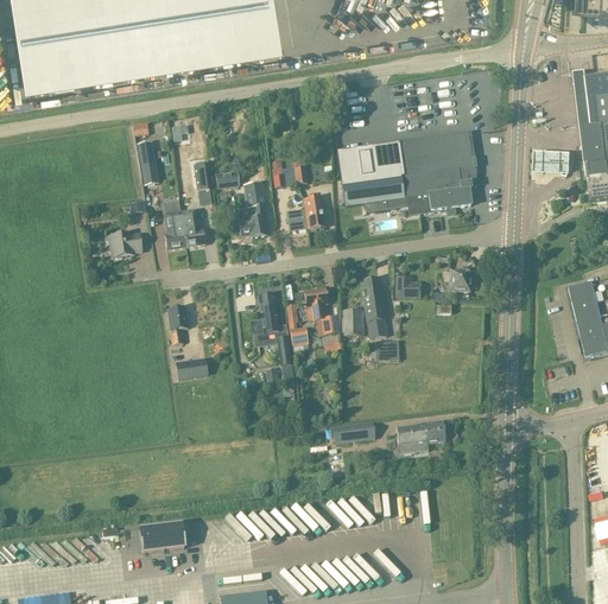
[(10,0),(24,87),(282,46),(273,0),(10,0)]
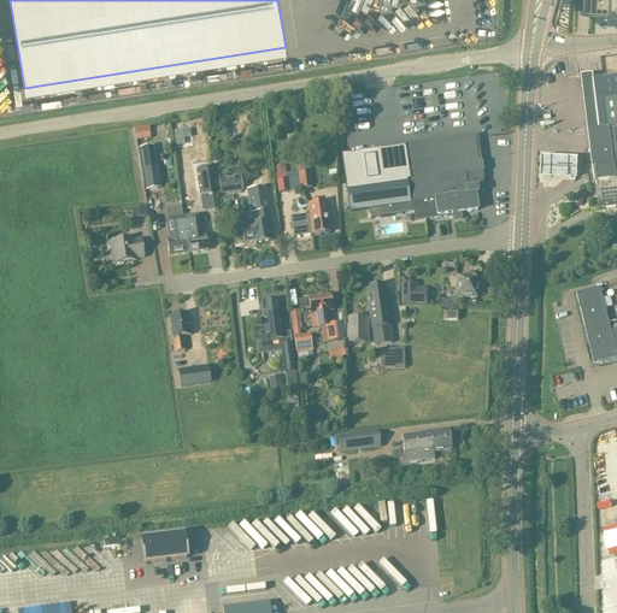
[(616,72),(593,76),(593,71),(581,72),(593,178),(595,178),(595,181),(599,206),(616,204),(616,72)]
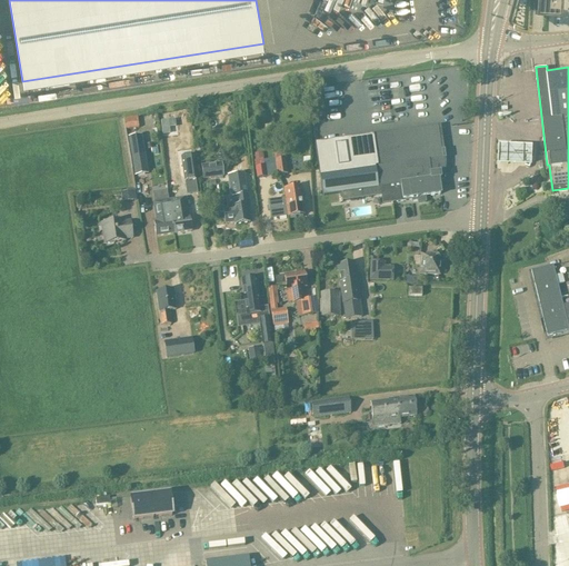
[(135,115),(122,115),(123,126),(136,125),(135,115)]
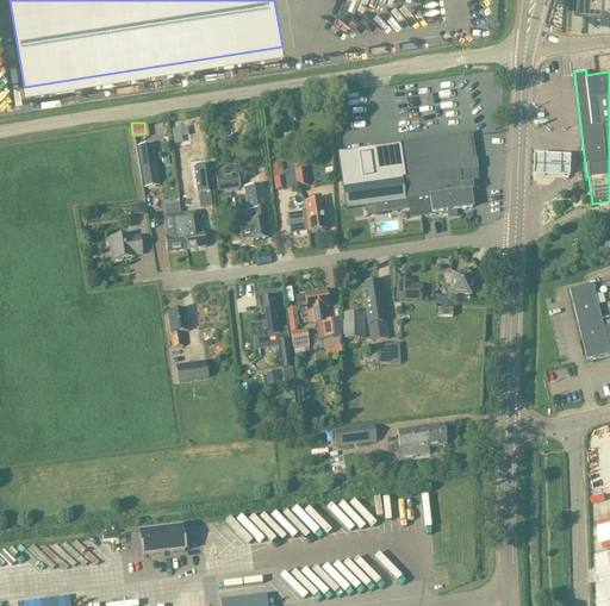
[(439,137),(337,151),(342,182),(404,174),(405,177),(442,172),(448,210),(448,212),(448,214),(456,213),(455,207),(472,205),(470,191),(470,189),(474,188),(473,182),(477,182),(474,168),(477,168),(477,166),(473,166),(473,161),(477,161),(475,158),(473,158),(470,133),(439,137)]
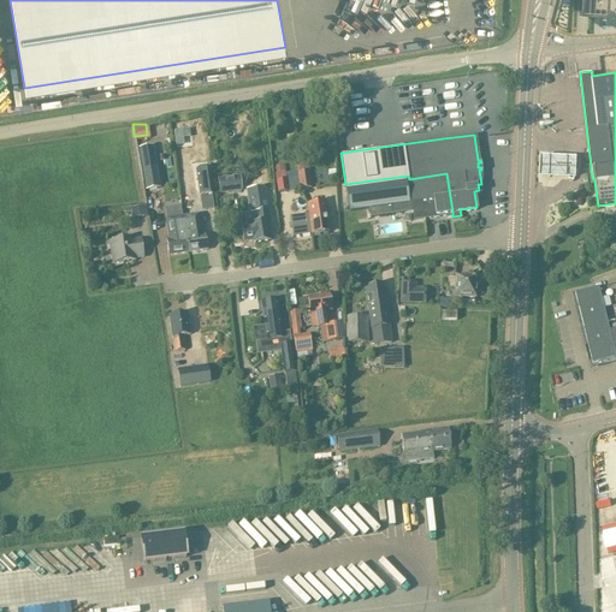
[(140,147),(147,188),(159,185),(152,144),(140,147)]
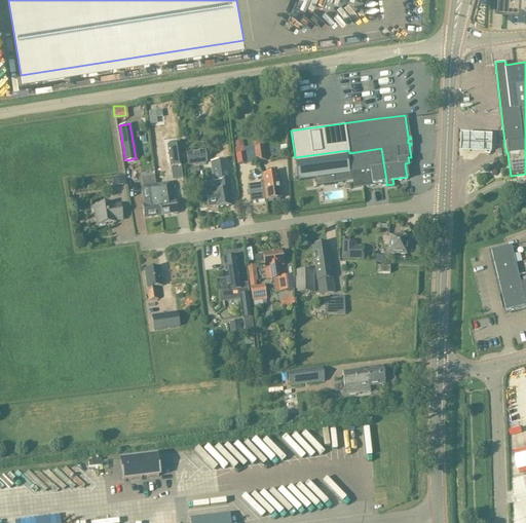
[(252,135),(253,143),(256,159),(265,158),(262,133),(252,135)]
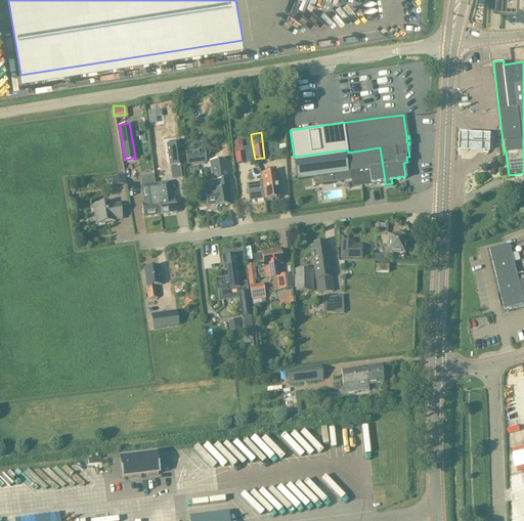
[(491,136),(459,135),(459,153),(490,154),(491,136)]
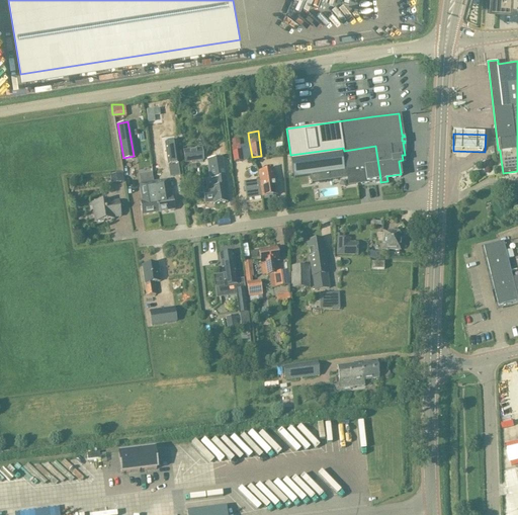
[(165,141),(168,163),(178,161),(175,140),(165,141)]
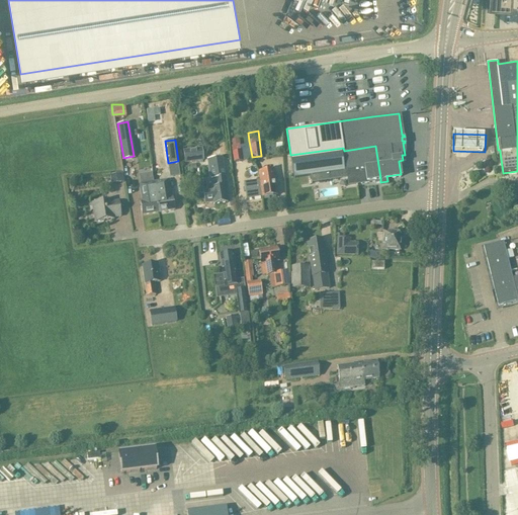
[(234,160),(252,157),(249,141),(240,143),(240,142),(232,143),(231,143),(234,160)]
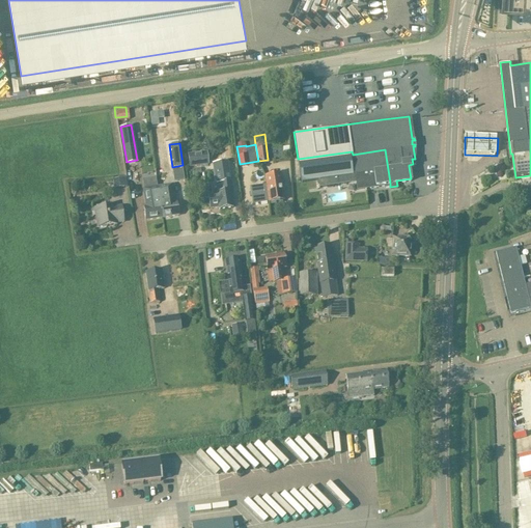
[(206,149),(188,151),(190,164),(208,162),(206,149)]
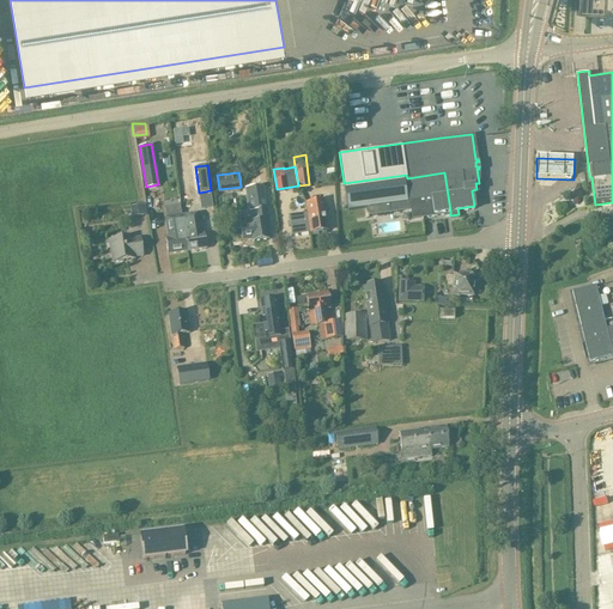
[(344,183),(343,183),(346,208),(368,205),(369,213),(401,208),(399,200),(419,198),(422,214),(443,212),(450,211),(444,172),(407,178),(406,175),(344,183)]
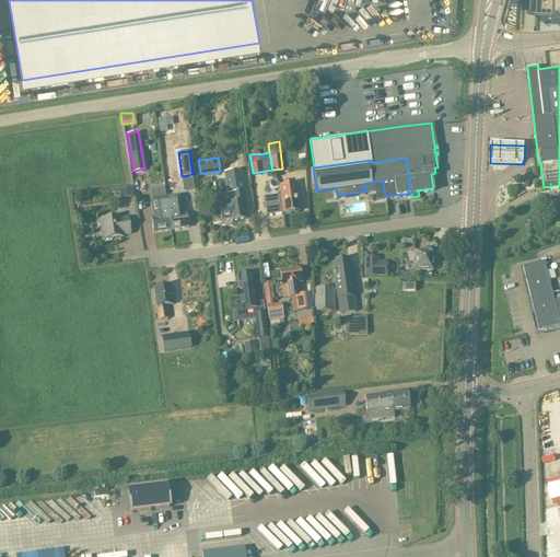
[(245,176),(244,163),(233,163),(234,176),(245,176)]
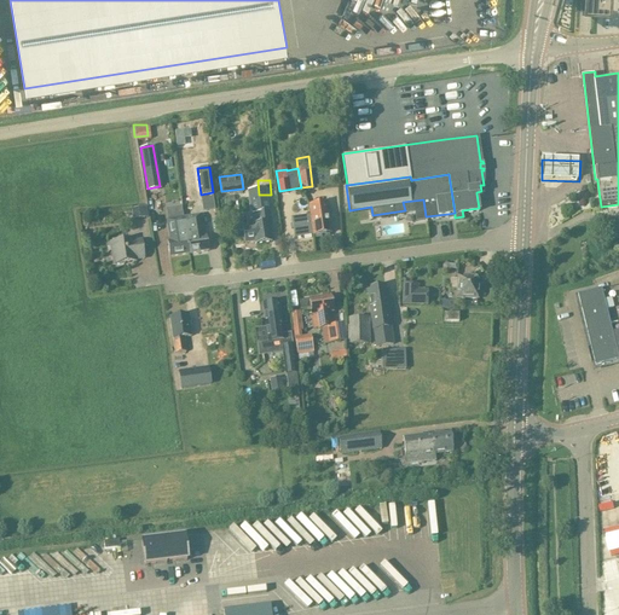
[(308,203),(310,213),(312,232),(312,233),(331,231),(327,199),(308,203)]
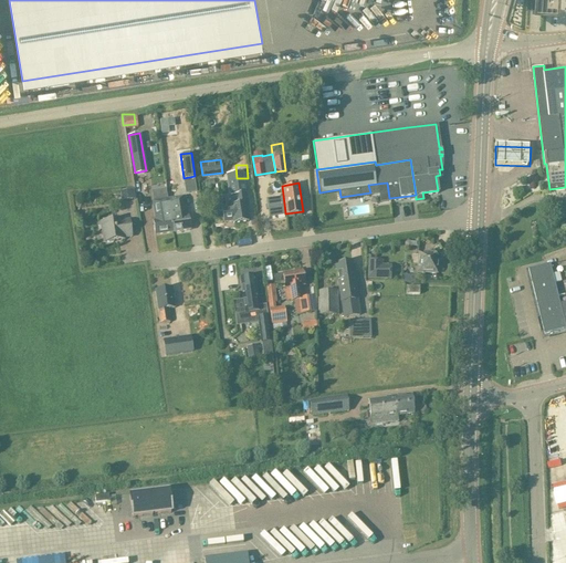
[(135,196),(135,194),(134,186),(119,188),(121,198),(135,196)]
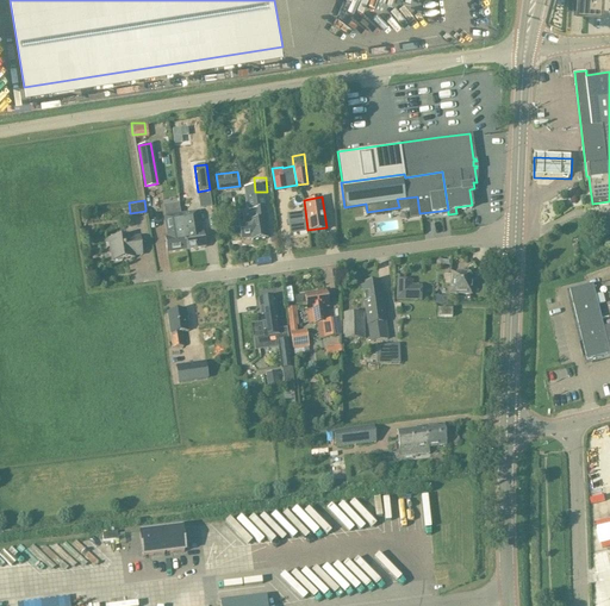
[(242,208),(244,222),(240,223),(241,237),(251,235),(251,238),(267,236),(266,227),(268,227),(265,206),(248,207),(242,208)]
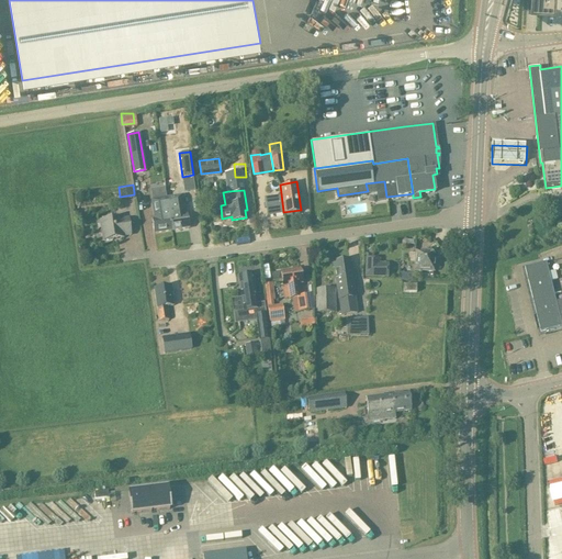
[(181,193),(165,196),(170,228),(189,225),(187,212),(184,212),(182,198),(181,198),(181,193)]
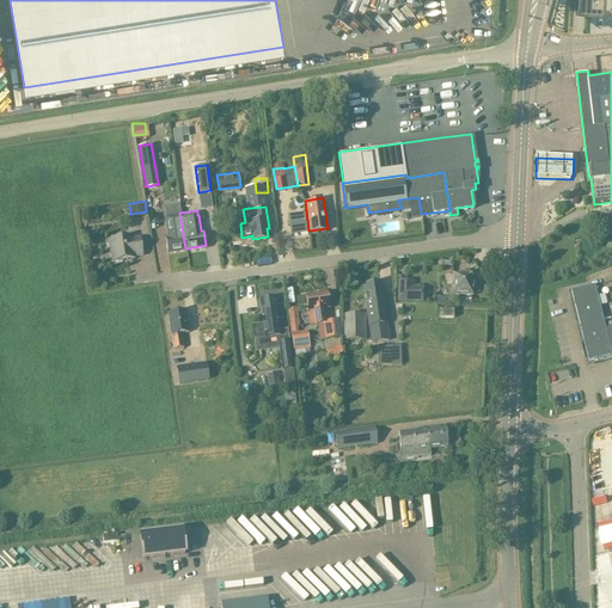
[(291,232),(308,229),(306,210),(288,213),(291,232)]
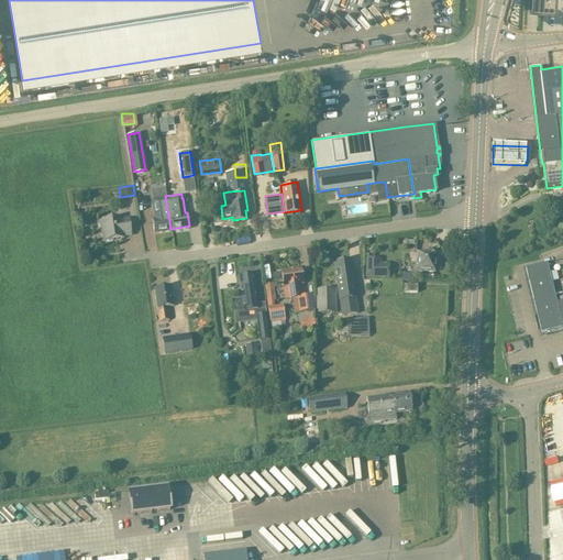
[(170,229),(165,196),(162,197),(153,198),(153,202),(152,202),(154,217),(152,218),(154,231),(170,229)]
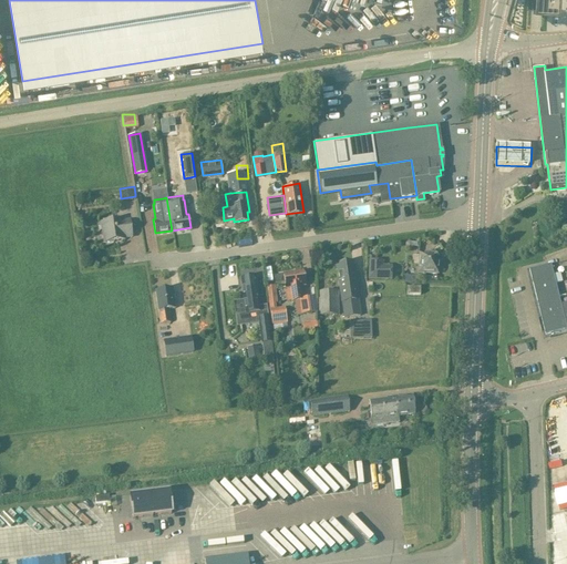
[(125,237),(124,235),(132,234),(129,218),(122,219),(122,217),(101,221),(101,222),(99,223),(100,231),(102,231),(104,241),(125,237)]
